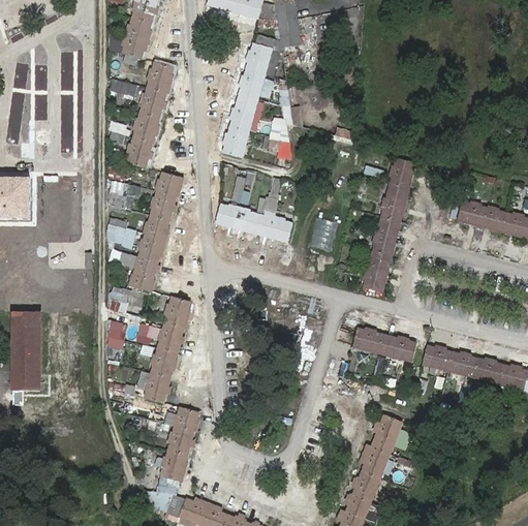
[(133,12),(131,19),(129,26),(126,26),(123,35),(120,45),(123,47),(121,54),(140,59),(157,0),(132,0),(130,10),(133,12)]
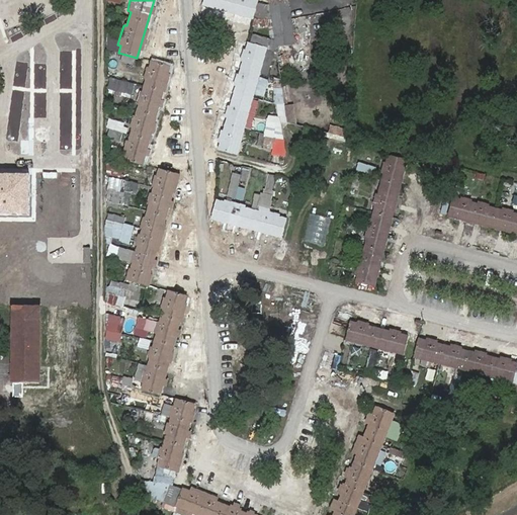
[(204,0),(203,5),(252,18),(258,0),(204,0)]
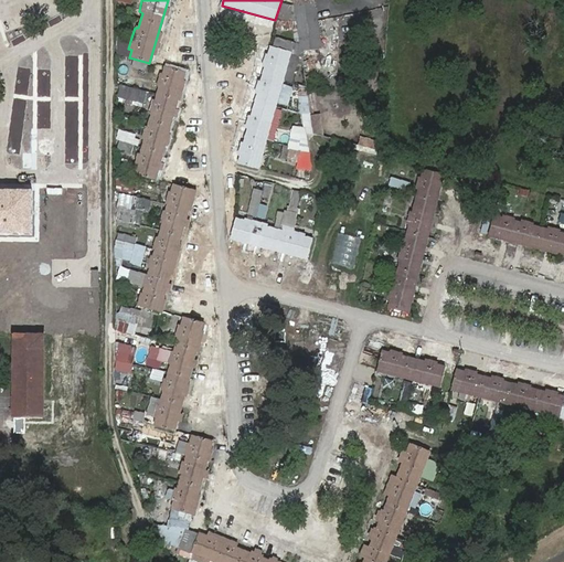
[(291,0),(300,50),(321,46),(314,0),(291,0)]
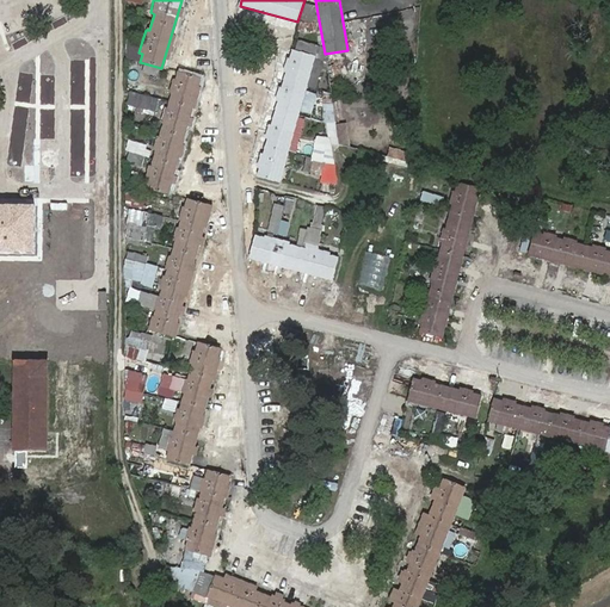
[(296,37),(294,47),(318,51),(320,42),(296,37)]
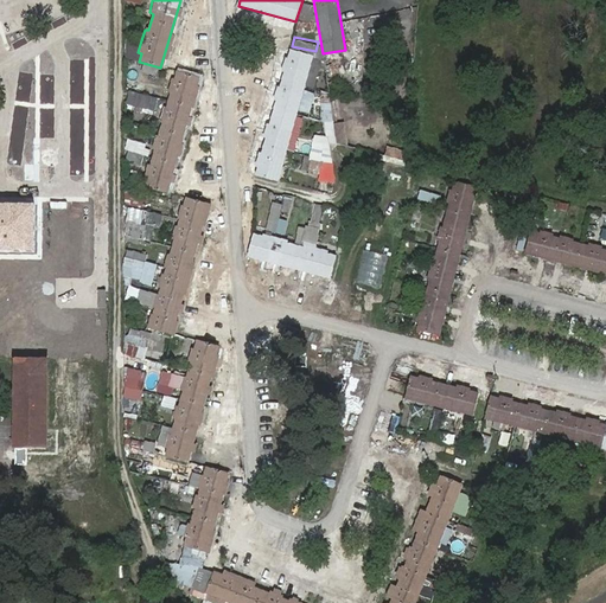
[(276,101),(270,126),(266,124),(263,136),(267,138),(262,154),(259,154),(255,166),(259,166),(256,175),(279,181),(287,152),(304,87),(312,56),(291,51),(288,59),(284,59),(281,71),(285,72),(280,89),(276,89),(274,100),(276,101)]
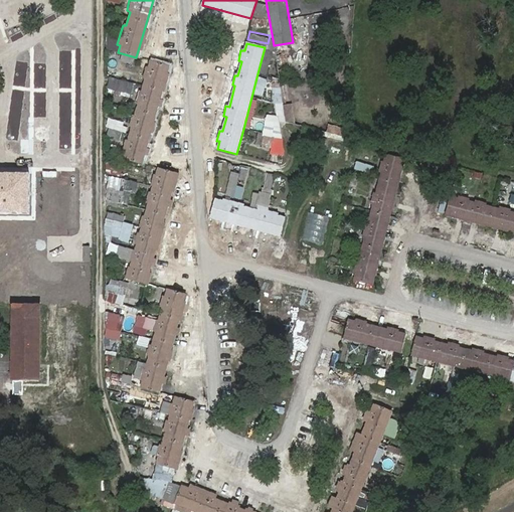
[(138,102),(133,118),(131,116),(128,126),(131,127),(127,142),(124,141),(121,150),(124,152),(122,157),(142,163),(168,67),(149,61),(147,69),(144,68),(141,78),(144,78),(142,86),(140,94),(137,93),(135,101),(138,102)]
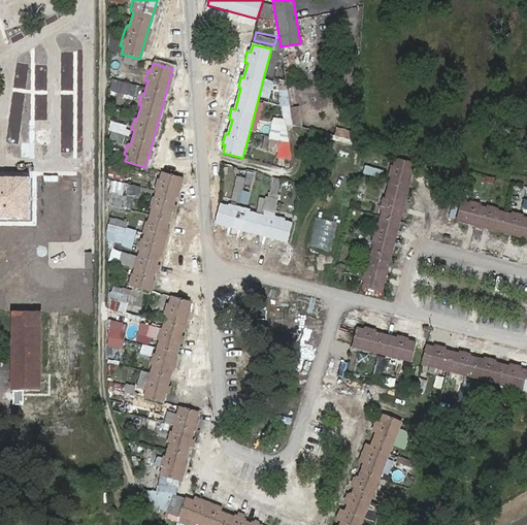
[(287,123),(301,122),(299,102),(289,103),(286,75),(277,76),(281,113),(269,116),(271,138),(288,137),(287,123)]
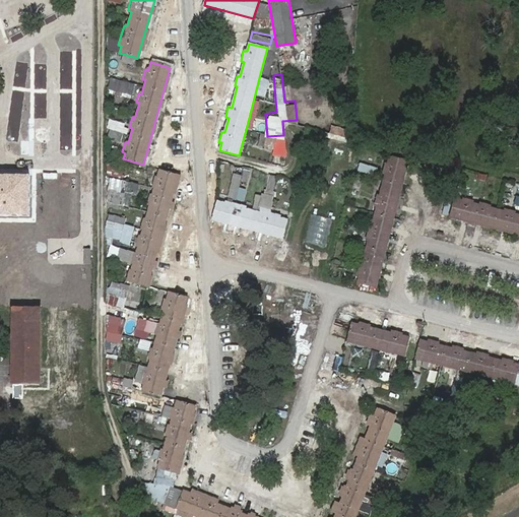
[(109,75),(107,86),(132,90),(134,79),(109,75)]
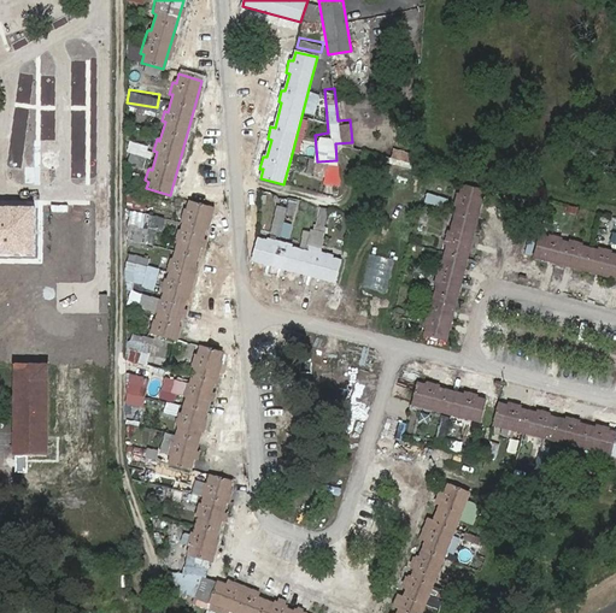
[(129,152),(127,160),(142,166),(146,157),(129,152)]
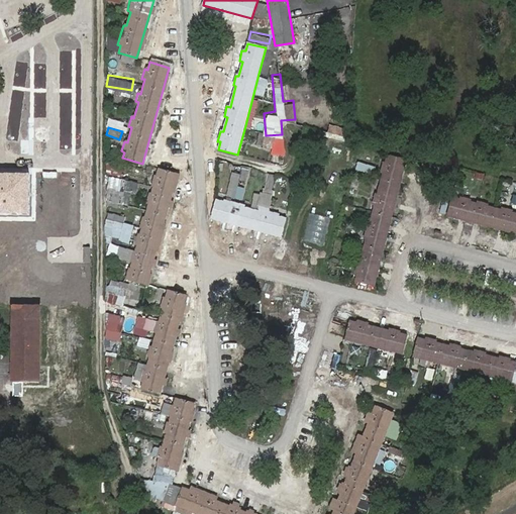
[(367,218),(364,228),(362,237),(365,239),(362,253),(357,252),(355,262),(353,272),(356,273),(353,282),(373,286),(404,160),(386,155),(385,162),(381,161),(379,171),(382,172),(376,194),(374,193),(371,202),(374,204),(370,219),(367,218)]
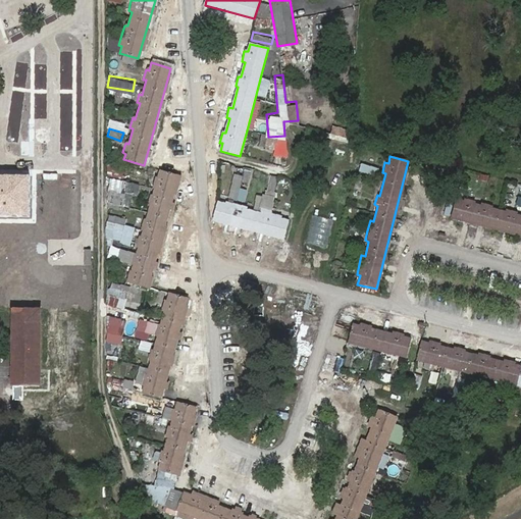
[(360,160),(358,168),(376,173),(379,165),(360,160)]
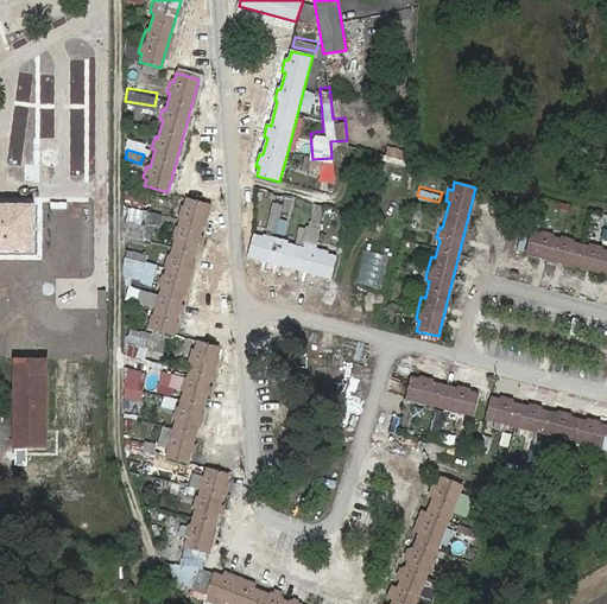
[(290,209),(293,195),(284,194),(282,207),(290,209)]
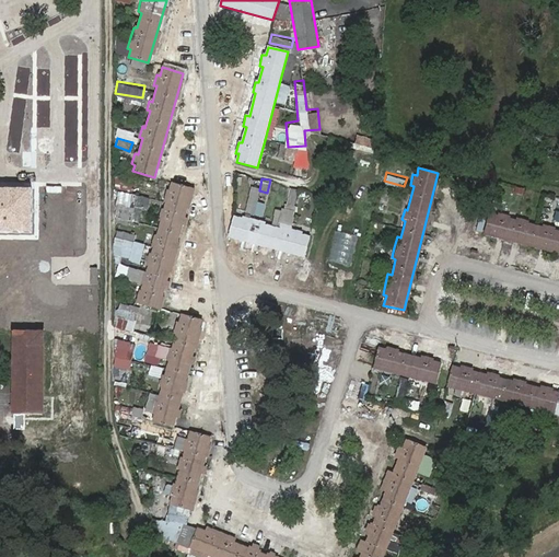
[(154,235),(151,245),(154,246),(152,256),(149,255),(147,264),(149,265),(147,274),(143,273),(141,282),(144,283),(141,292),(138,290),(135,303),(158,309),(193,187),(173,182),(171,192),(167,190),(164,201),(167,201),(165,210),(162,209),(160,219),(162,220),(158,236),(154,235)]
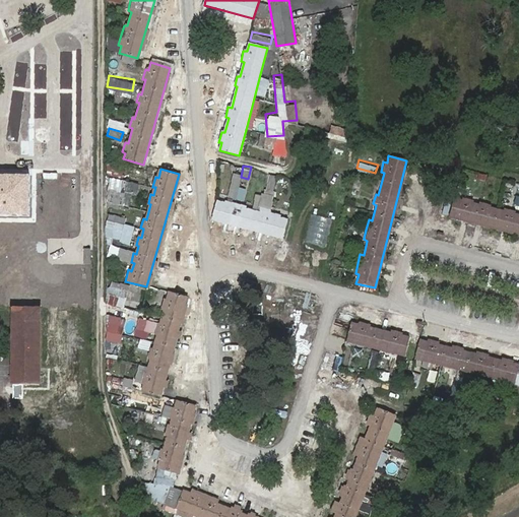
[(239,186),(241,171),(232,169),(226,193),(243,196),(244,187),(239,186)]
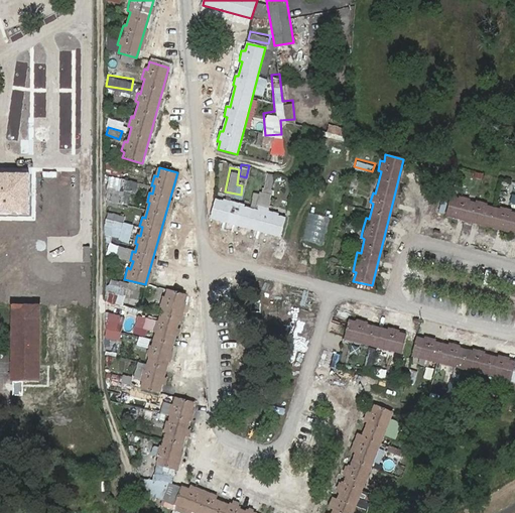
[(271,189),(273,171),(265,169),(262,188),(271,189)]
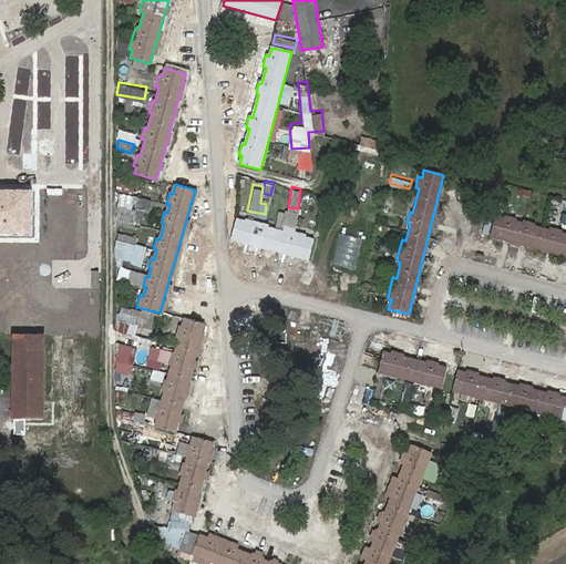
[(33,188),(0,187),(0,233),(32,233),(33,188)]
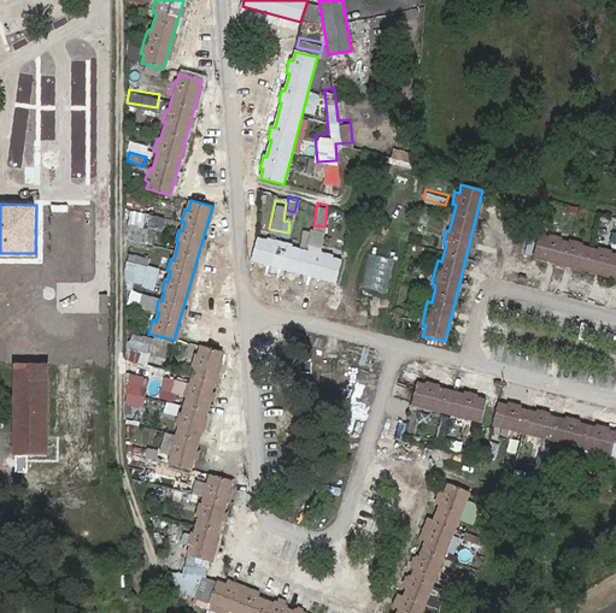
[(128,207),(127,225),(145,227),(146,208),(128,207)]
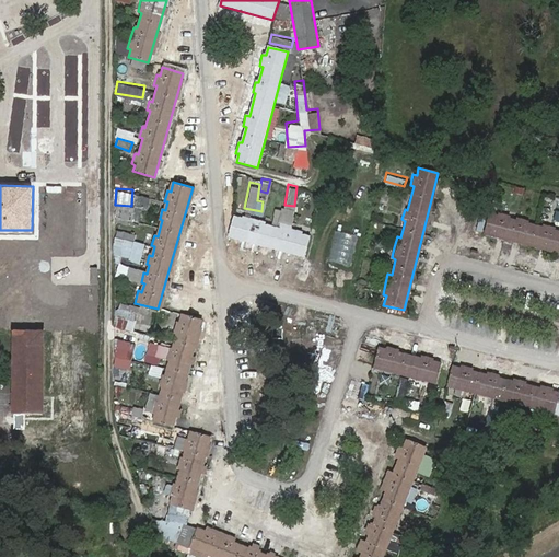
[(482,233),(558,252),(558,230),(552,229),(554,227),(543,223),(540,225),(525,221),(526,219),(516,216),(516,219),(509,218),(509,215),(498,211),(497,215),(488,212),(482,233)]
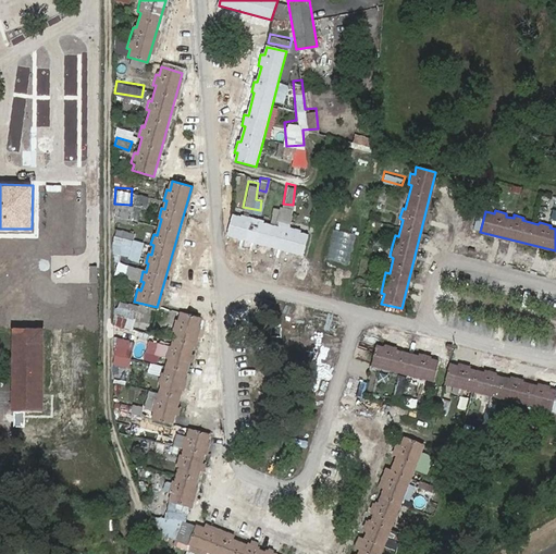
[(233,216),(227,235),(303,256),(308,236),(299,234),(299,231),(279,224),(278,228),(262,223),(263,220),(251,217),(243,214),(242,218),(233,216)]
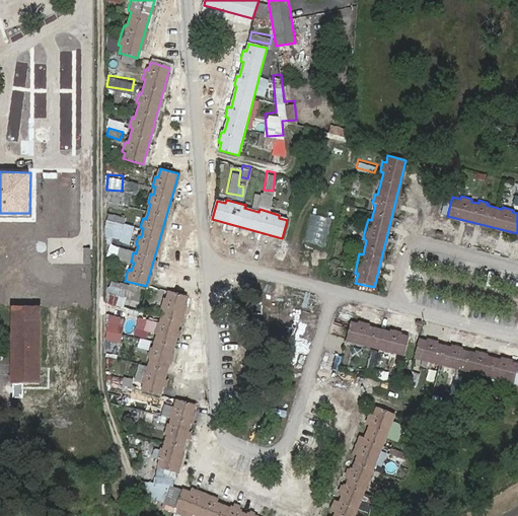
[(109,212),(105,225),(122,230),(126,217),(109,212)]
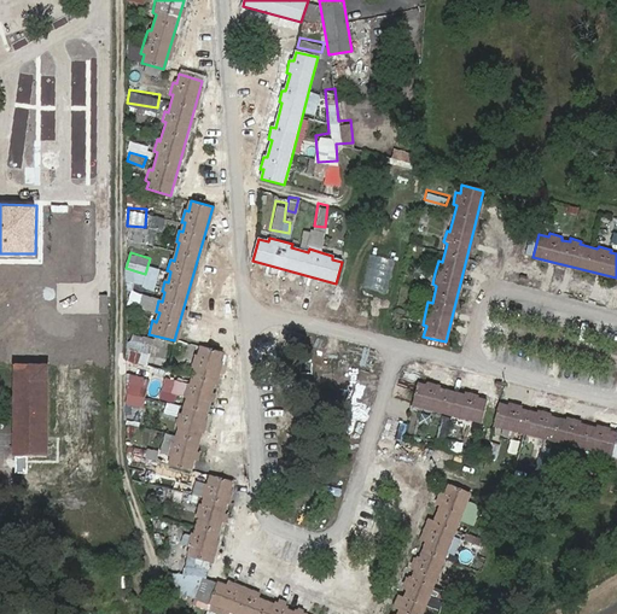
[(186,396),(182,414),(179,413),(175,424),(179,425),(174,442),(170,442),(167,452),(170,455),(167,463),(190,469),(222,352),(201,348),(198,355),(195,355),(191,367),(195,367),(192,375),(190,384),(186,382),(182,395),(186,396)]
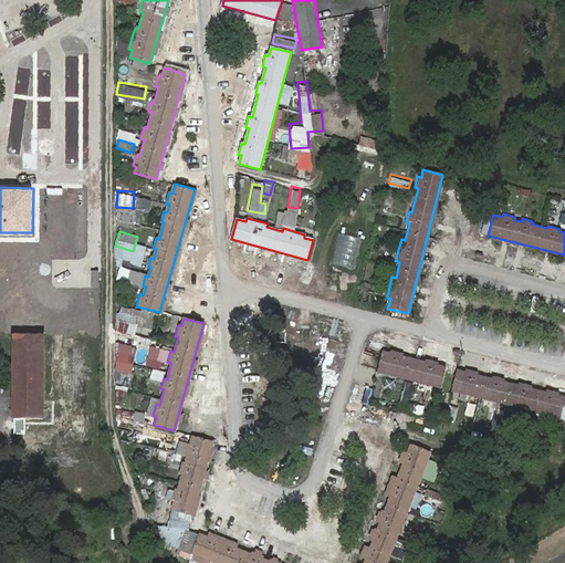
[(14,335),(13,416),(43,417),(42,335),(14,335)]
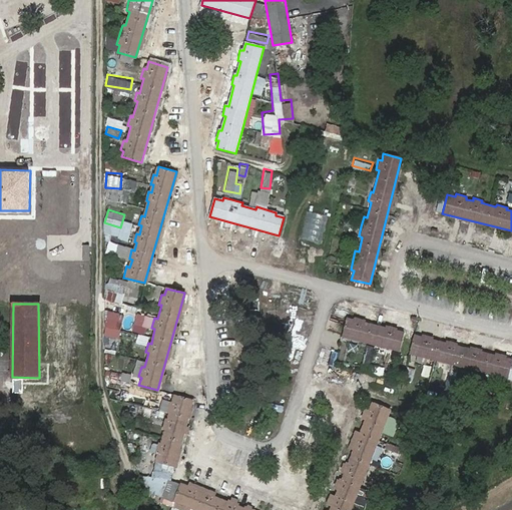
[(106,309),(103,333),(120,335),(122,310),(106,309)]
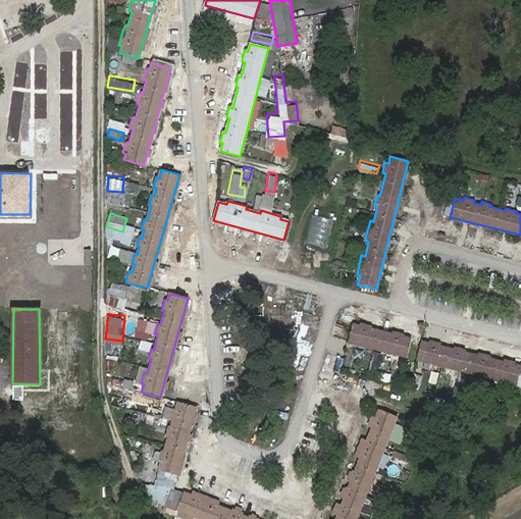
[(351,323),(347,343),(379,351),(406,357),(410,339),(403,336),(403,333),(394,331),(394,334),(370,328),(370,325),(360,322),(359,325),(351,323)]
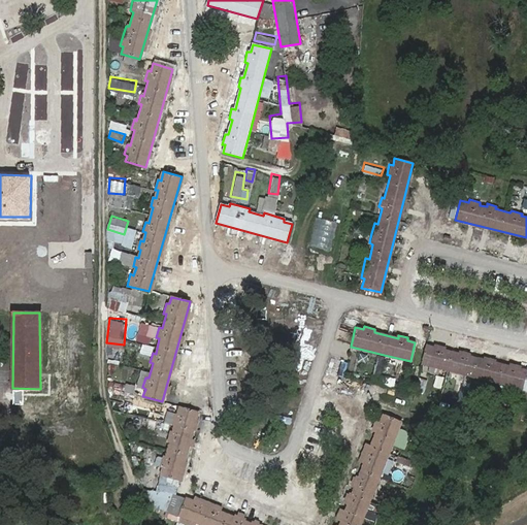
[(151,353),(154,345),(142,340),(139,350),(151,353)]
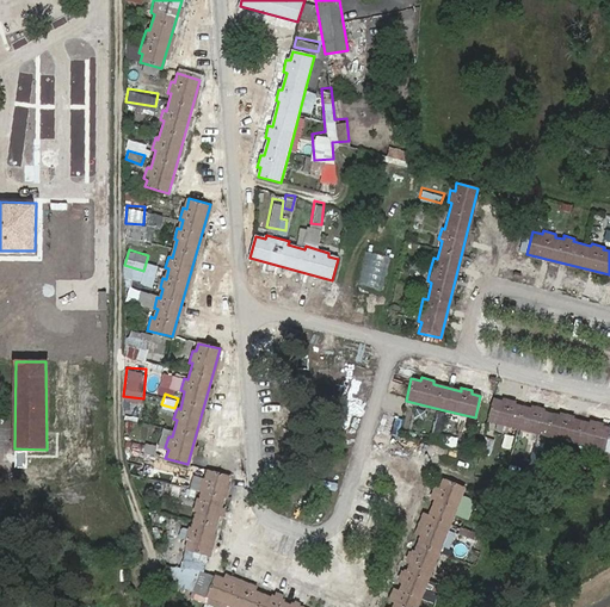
[(490,421),(517,428),(546,435),(605,450),(609,450),(609,426),(602,425),(603,422),(590,419),(590,422),(572,417),(573,415),(561,412),(561,415),(543,410),(544,408),(533,404),(531,408),(515,404),(516,401),(504,397),(504,401),(494,398),(490,421)]
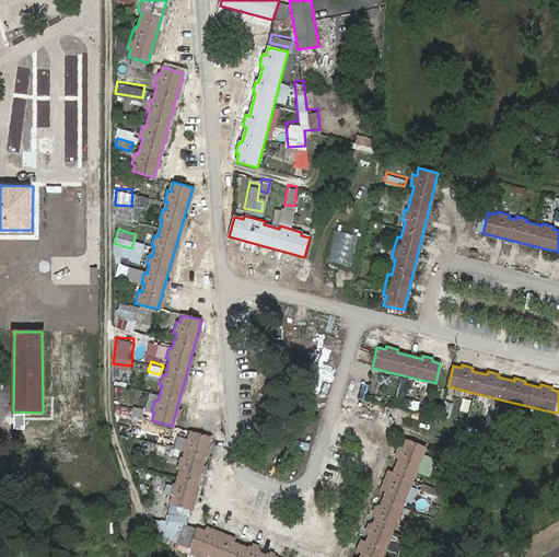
[(405,405),(418,407),(419,397),(407,395),(405,405)]
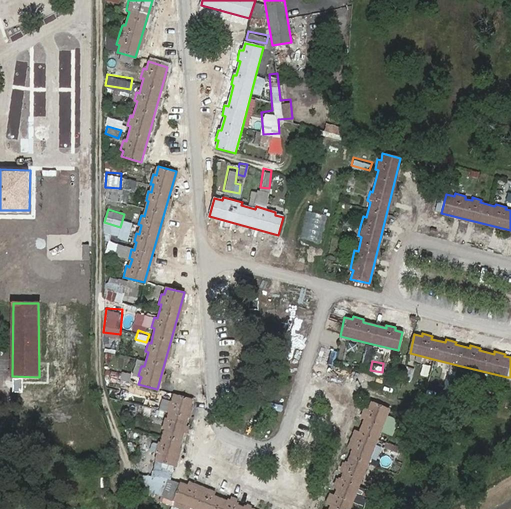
[(129,379),(131,370),(121,368),(120,377),(129,379)]
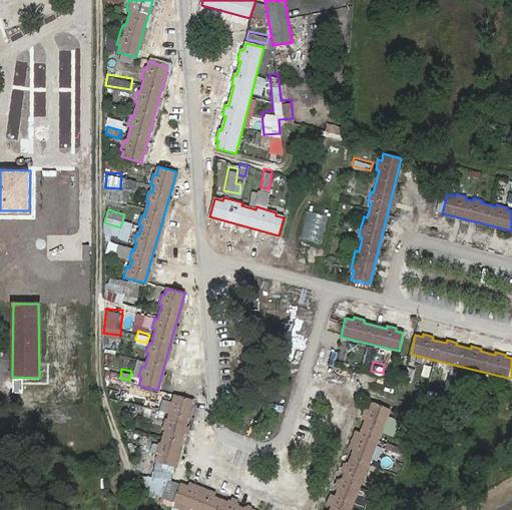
[(165,429),(163,437),(161,443),(158,442),(155,452),(158,453),(156,460),(174,466),(193,402),(175,396),(173,403),(170,402),(167,411),(170,412),(168,419),(165,418),(162,427),(165,429)]
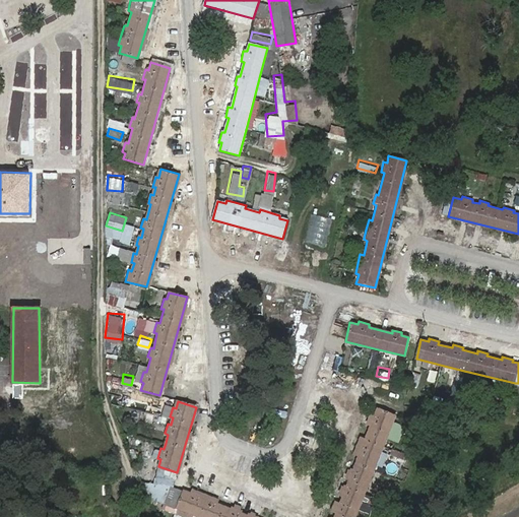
[(350,471),(344,488),(341,487),(338,495),(341,496),(338,504),(335,503),(332,511),(335,512),(333,516),(352,516),(365,487),(375,462),(393,415),(376,408),(373,415),(370,414),(366,425),(369,426),(364,439),(361,438),(358,447),(360,448),(353,463),(350,462),(348,470),(350,471)]
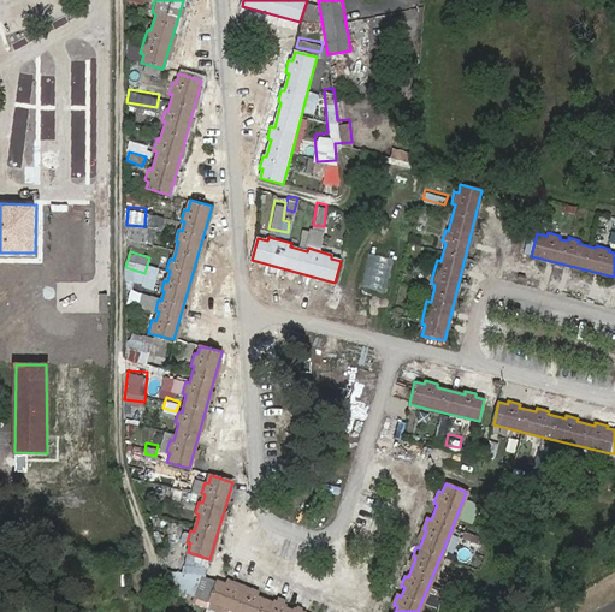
[(208,602),(232,611),(302,611),(293,608),(291,611),(283,607),(284,605),(272,600),(271,604),(255,596),(255,594),(244,589),(243,593),(235,589),(235,586),(225,582),(224,584),(216,582),(208,602)]
